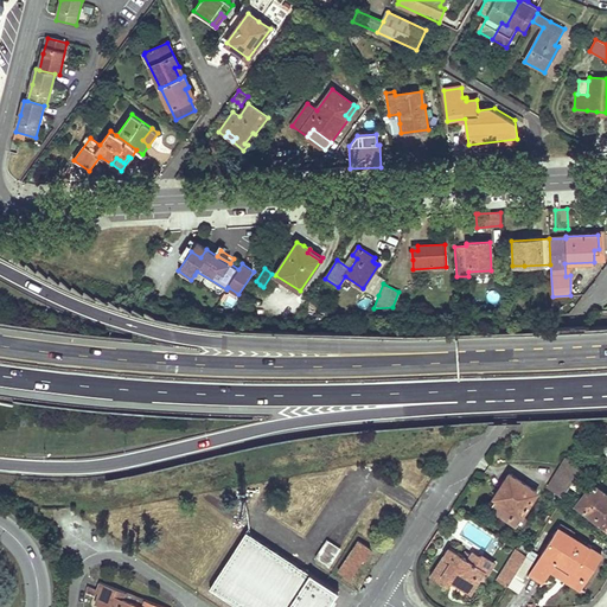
[(298,302),(300,305),(304,307),(312,294),(306,289),(298,302)]
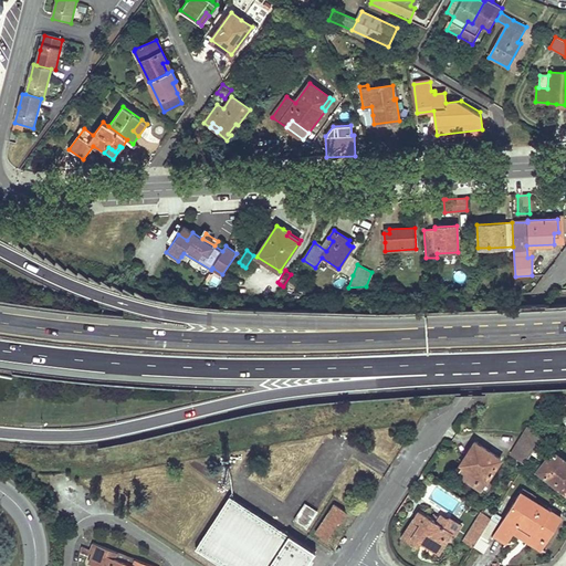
[(532,452),(540,441),(543,436),(527,427),(511,453),(525,463),(532,452)]
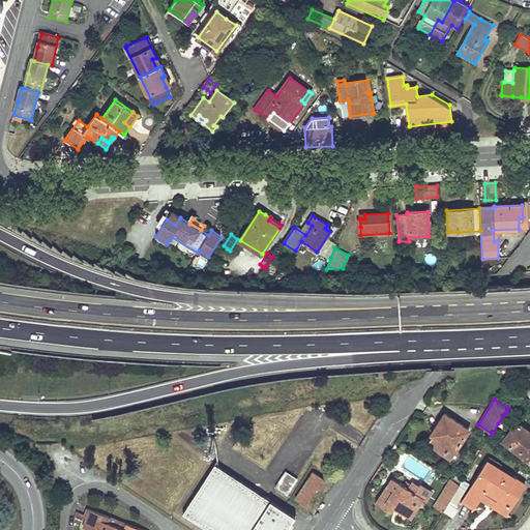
[(498,423),(502,427),(505,430),(513,419),(505,413),(498,423)]
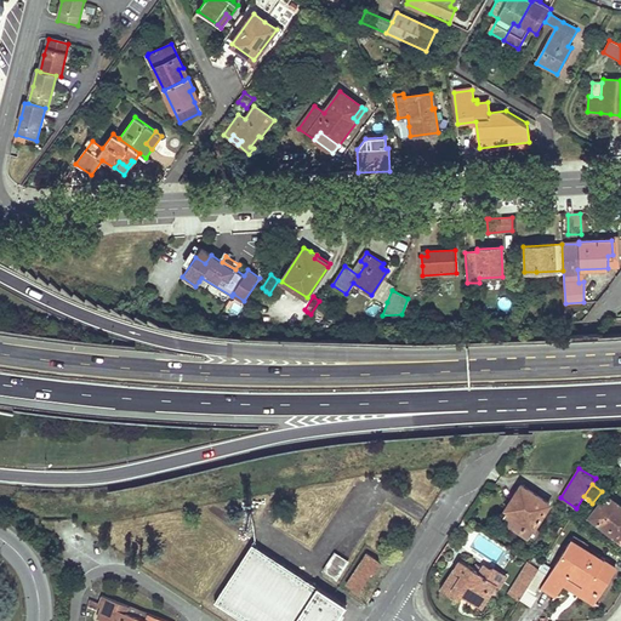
[(510,512),(505,520),(528,535),(533,527),(534,528),(550,505),(520,485),(513,496),(519,499),(510,512)]
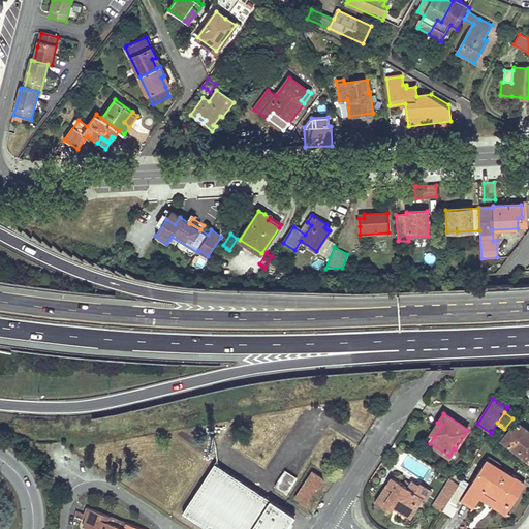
[(528,460),(528,459),(528,431),(517,422),(502,440),(528,460)]
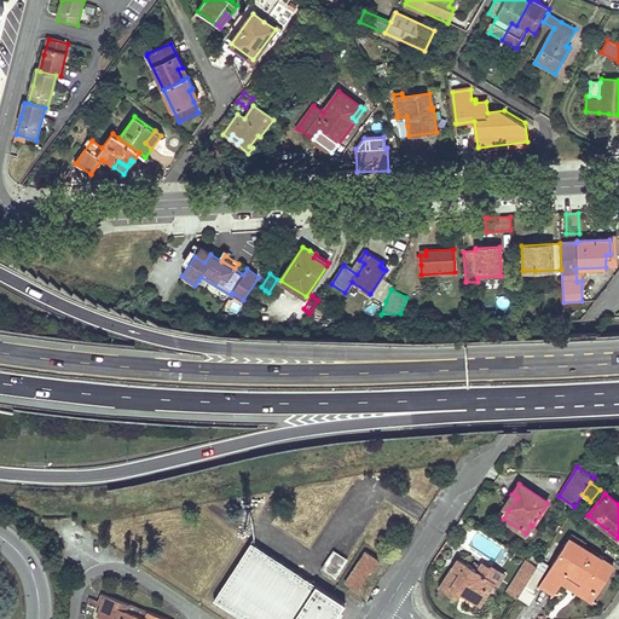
[(518,497),(512,495),(503,507),(508,510),(518,497)]
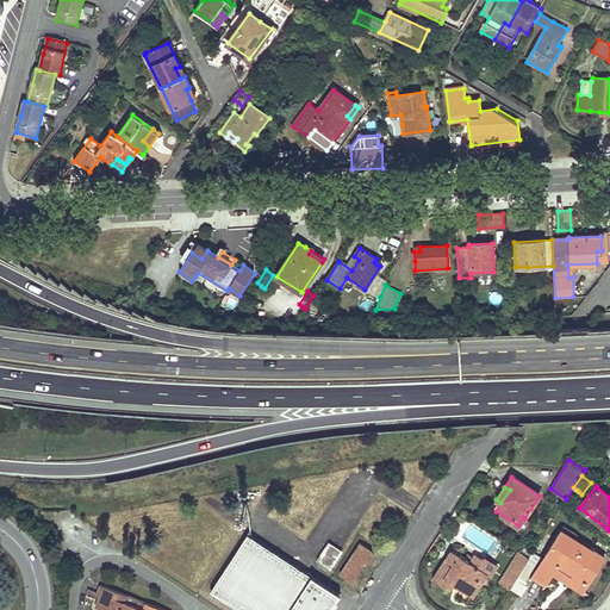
[(576,536),(562,527),(559,534),(571,541),(573,539),(573,540),(576,536)]
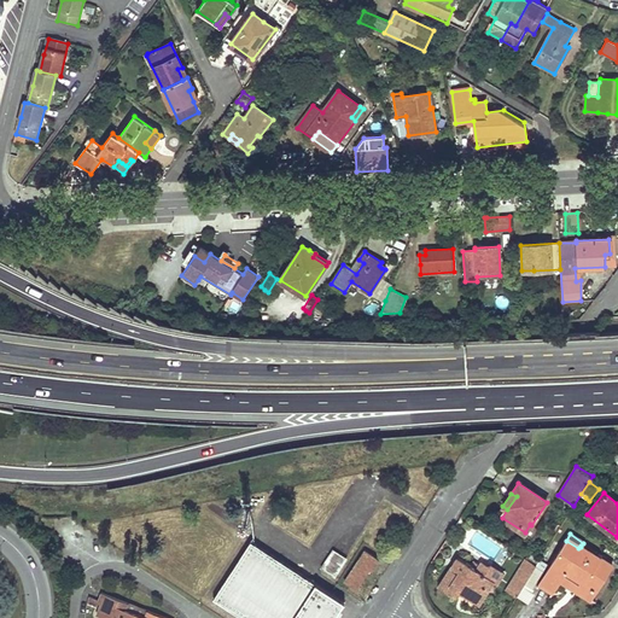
[(593,587),(595,588),(596,589),(612,565),(581,547),(581,546),(578,548),(566,541),(540,583),(553,590),(560,579),(566,570),(581,578),(575,589),(587,596),(593,587)]
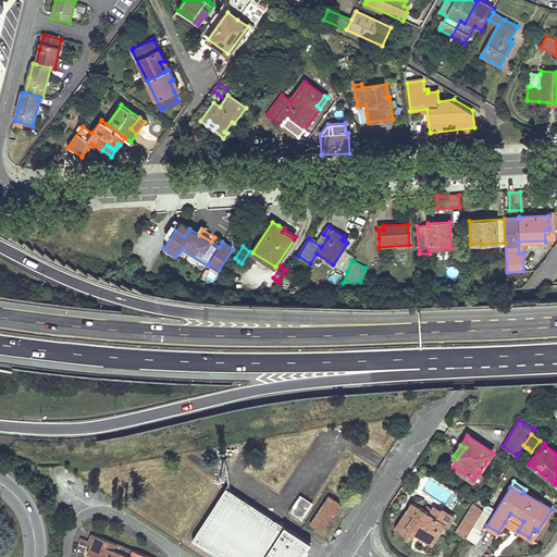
[(193,540),(220,556),(300,556),(310,543),(226,489),(193,540)]
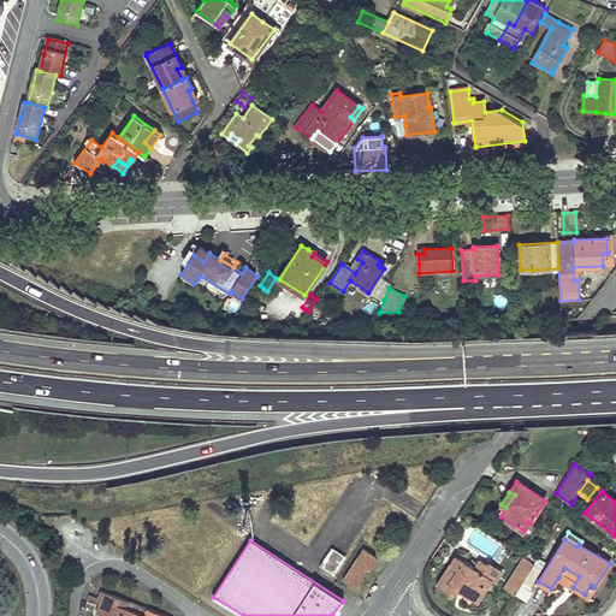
[(333,574),(344,557),(331,549),(320,566),(333,574)]
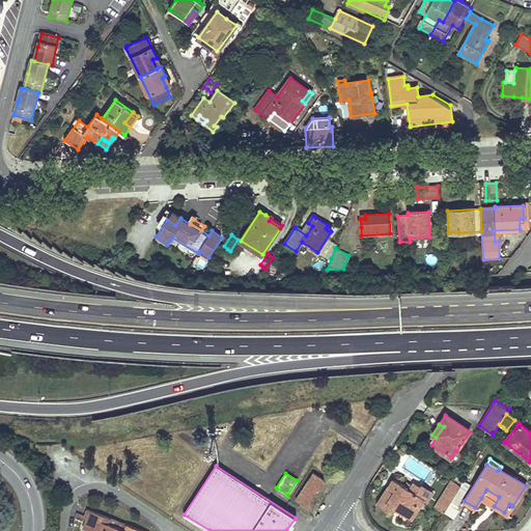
[(306,505),(317,487),(320,488),(325,481),(313,473),(297,499),(306,505)]
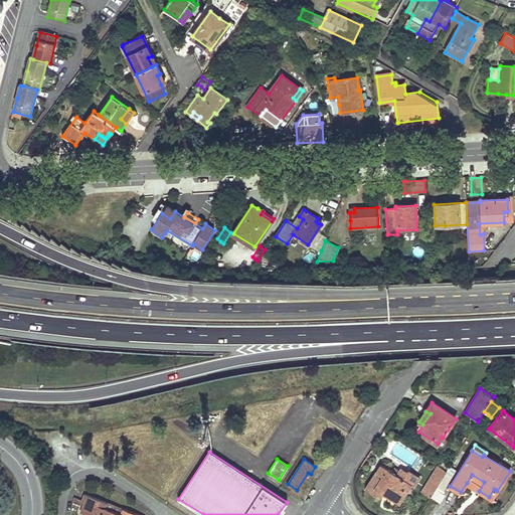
[(442,461),(439,466),(448,471),(451,466),(442,461)]
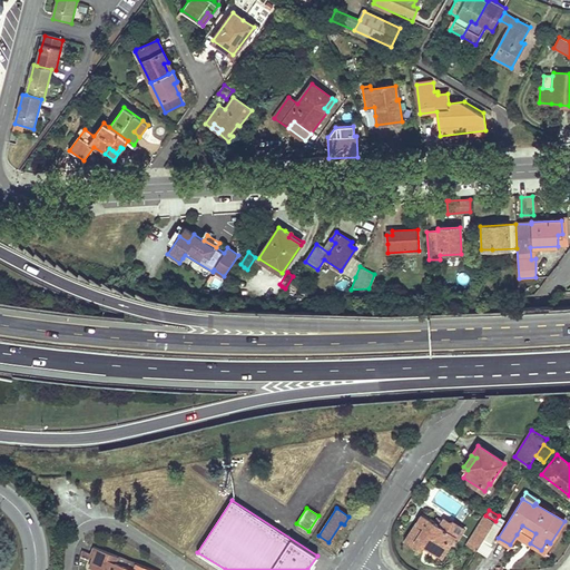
[(440,526),(438,524),(434,522),(422,514),(404,540),(416,549),(421,542),(424,544),(442,557),(454,537),(458,539),(464,529),(451,520),(446,522),(443,520),(441,523),(440,526)]
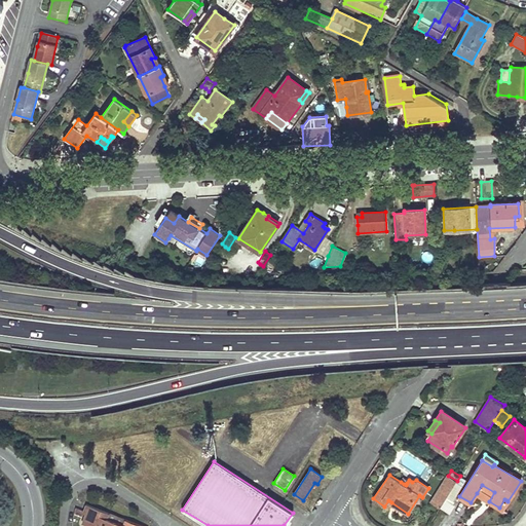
[(457,481),(448,476),(442,485),(451,491),(457,481)]
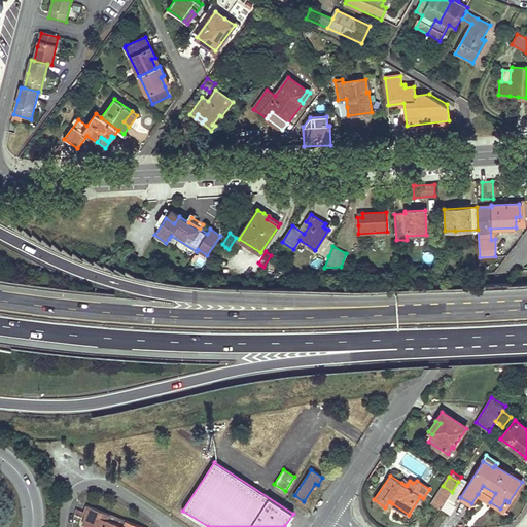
[(458,482),(452,492),(448,497),(454,501),(467,481),(461,477),(458,482)]
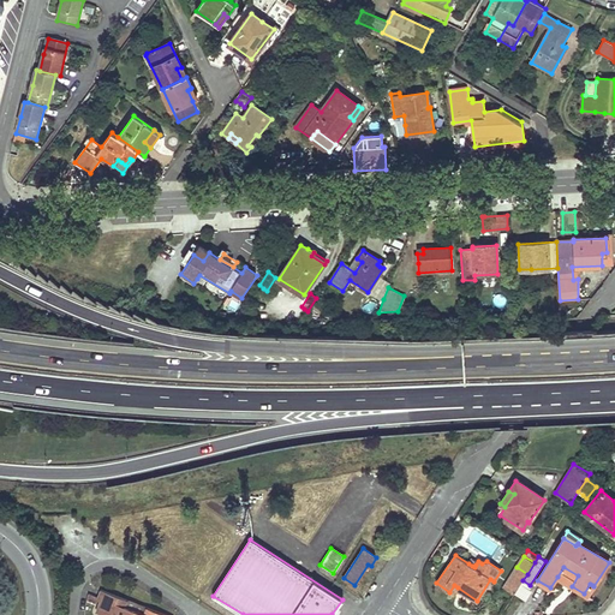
[(527,574),(517,567),(505,586),(514,593),(523,580),(527,574)]
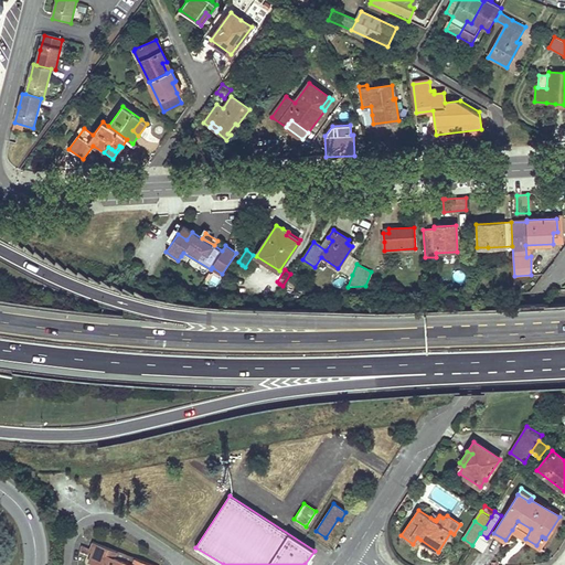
[(512,530),(525,539),(531,529),(518,521),(512,530)]
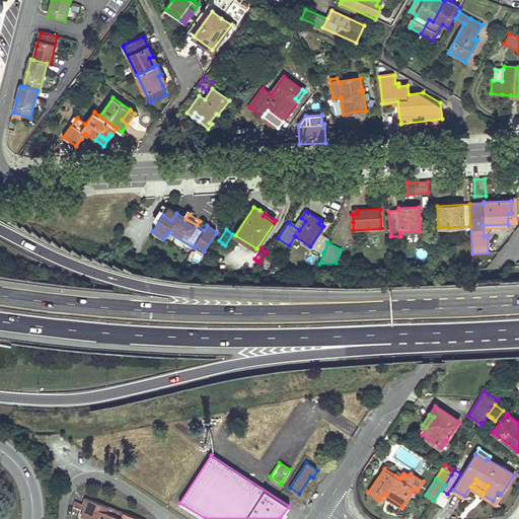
[(441,490),(434,501),(441,505),(447,494),(441,490)]
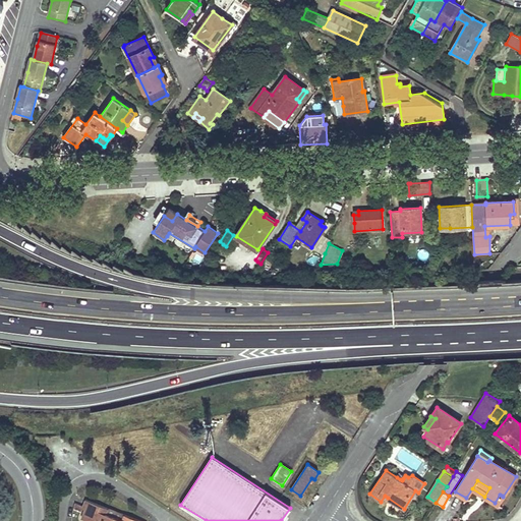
[(502,496),(500,495),(495,503),(498,505),(503,497),(502,496)]
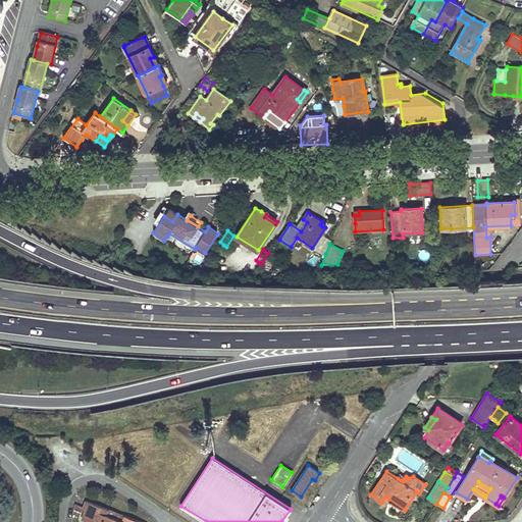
[(112,521),(114,518),(116,513),(108,510),(89,502),(87,508),(83,520),(87,521),(112,521)]
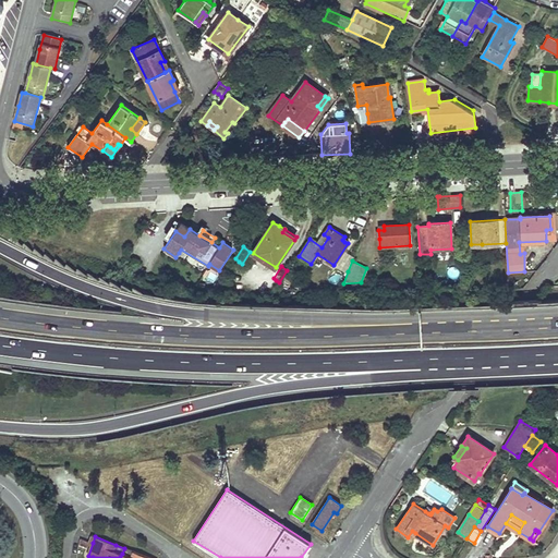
[(134,552),(124,548),(122,554),(132,557),(134,552)]
